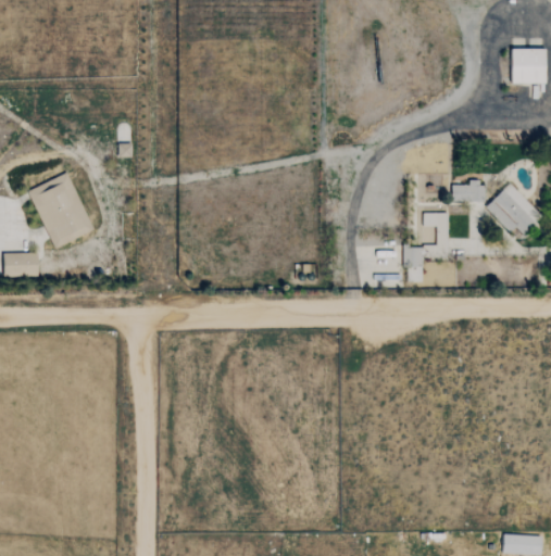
[(543,49),(509,49),(510,84),(545,84),(543,49)]
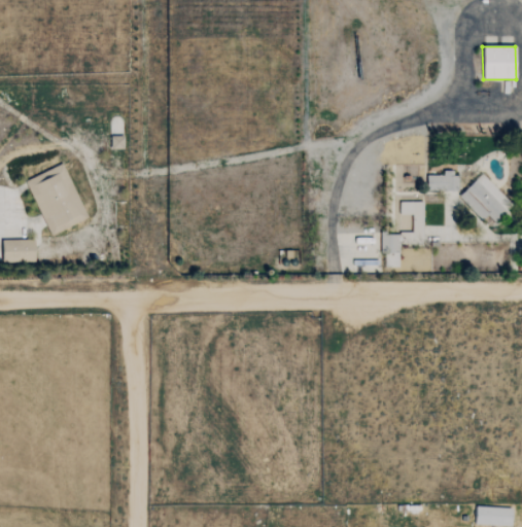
[(111,149),(125,149),(126,136),(112,136),(111,149)]
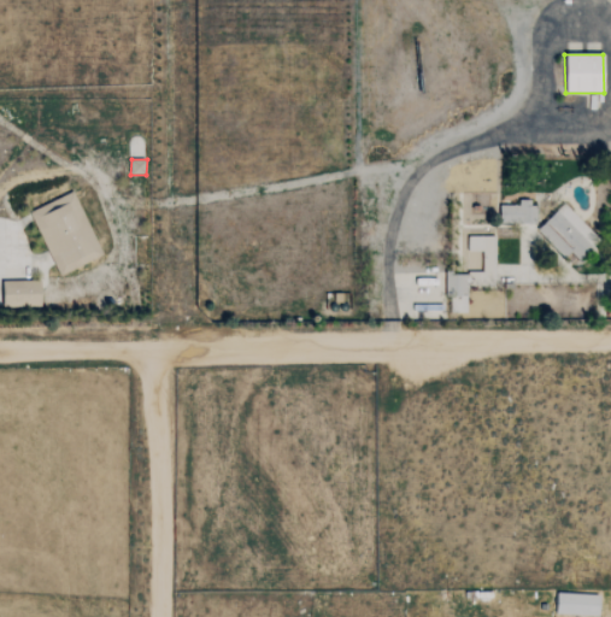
[(31,211),(59,275),(104,257),(77,192),(31,211)]
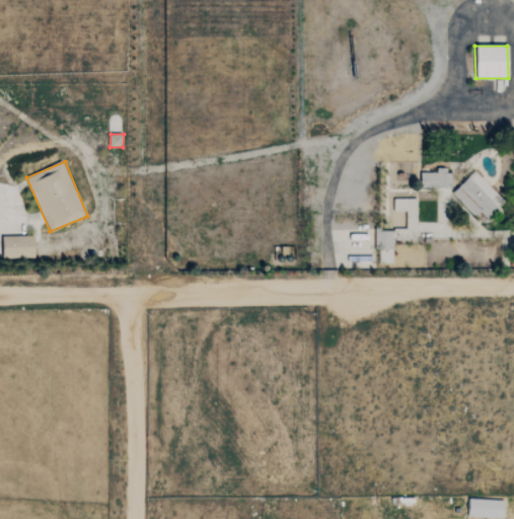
[(438,173),(422,172),(421,188),(451,189),(451,168),(438,168),(438,173)]
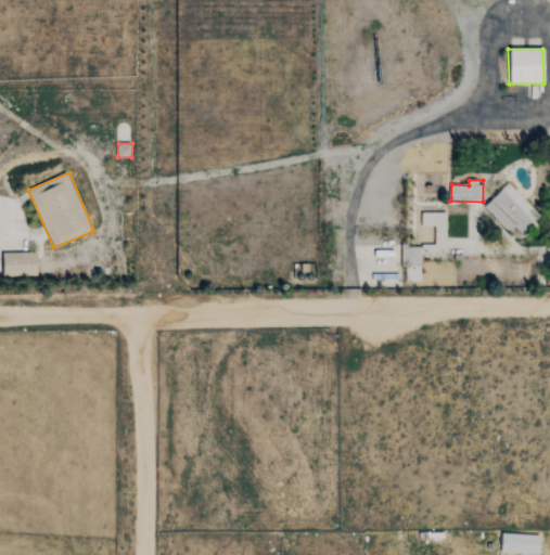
[(484,206),(509,232),(515,226),(523,234),(541,217),(509,183),(484,206)]
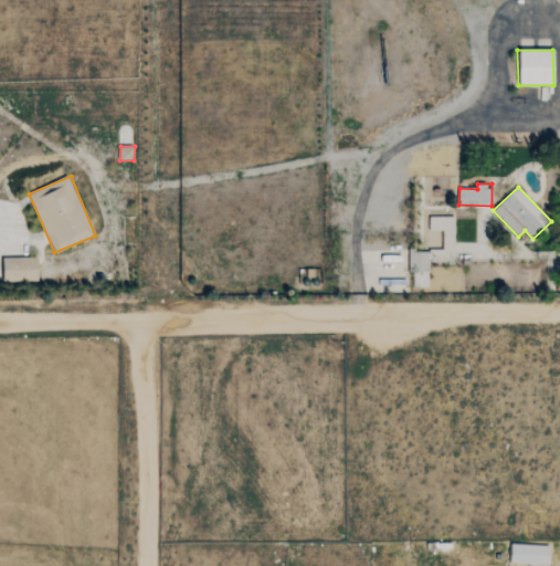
[(457,217),(431,217),(431,230),(445,230),(444,257),(456,257),(457,217)]
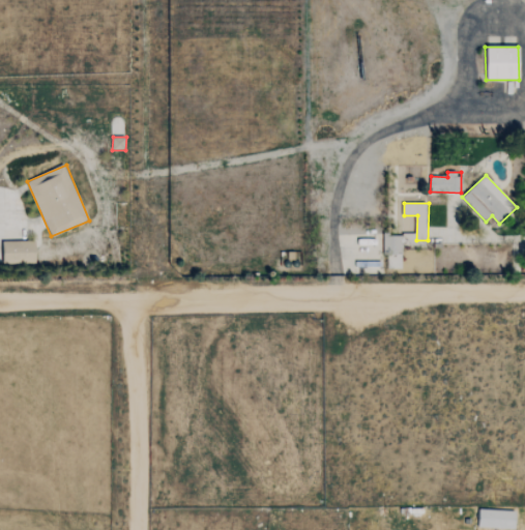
[(35,241),(2,241),(2,263),(36,263),(35,241)]
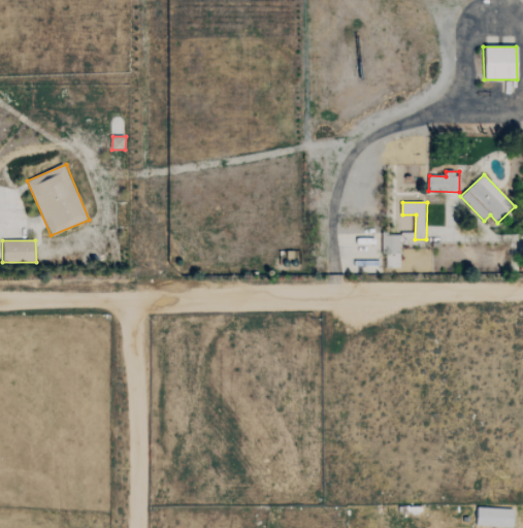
[(401,267),(401,253),(391,254),(391,267),(401,267)]
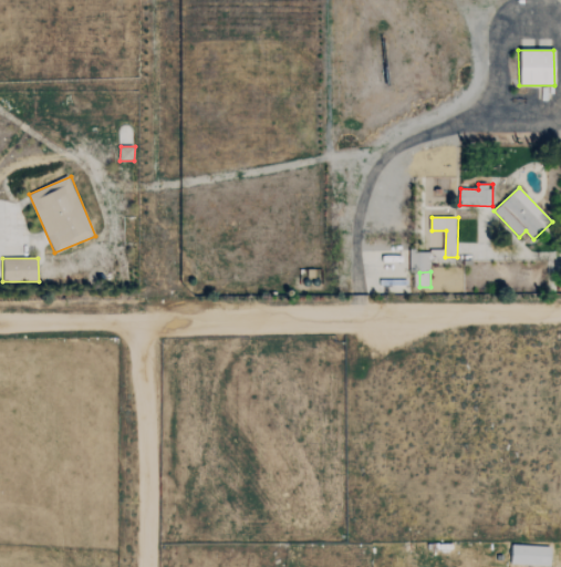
[(553,547),(511,545),(511,565),(552,566),(553,547)]
